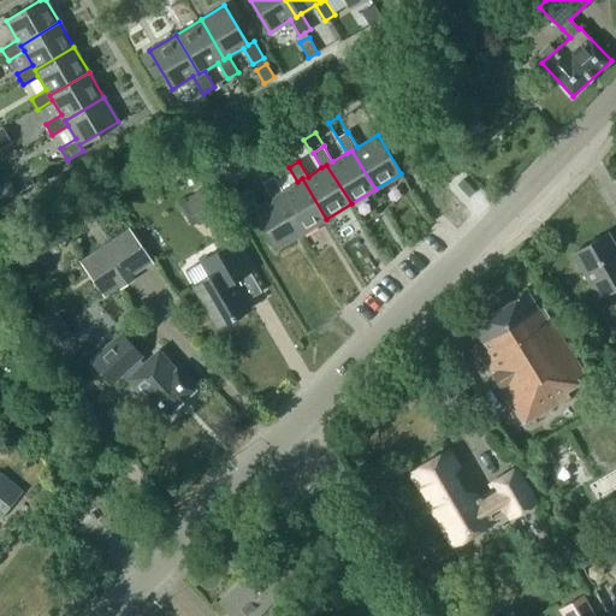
[(264,182),(273,196),(278,194),(301,234),(326,219),(302,178),(297,182),(283,190),(274,176),(264,182)]
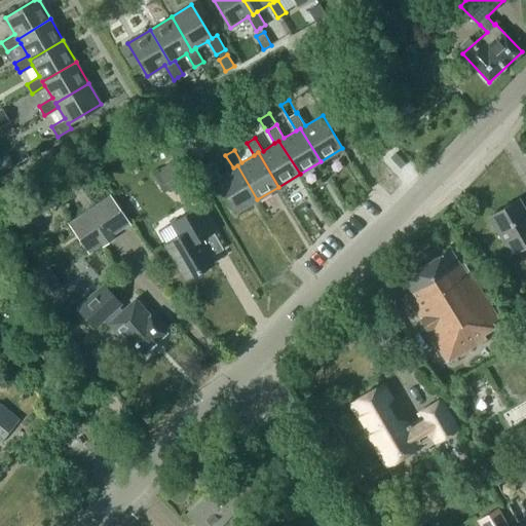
[(4,156),(0,158),(0,171),(1,173),(10,165),(4,156)]
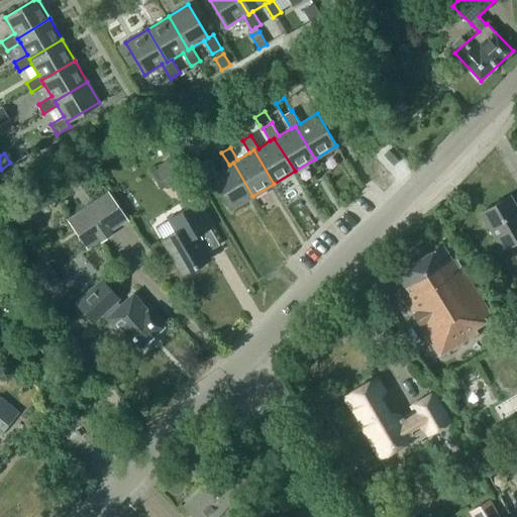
[(232,209),(248,199),(252,196),(233,163),(229,165),(217,172),(209,160),(200,165),(208,178),(212,175),(232,209)]
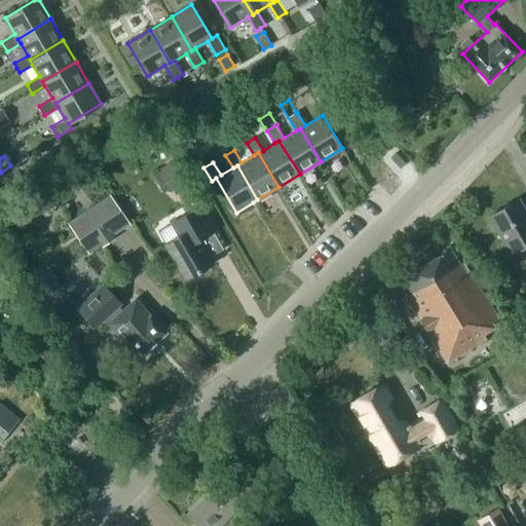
[(158,174),(170,192),(186,183),(175,163),(158,174)]
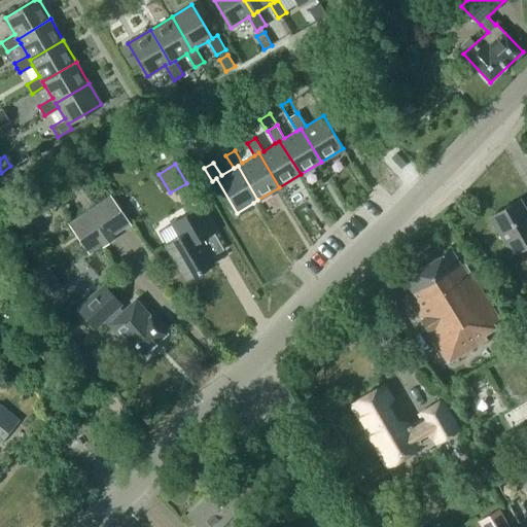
[(66,223),(83,250),(128,220),(109,194),(66,223)]
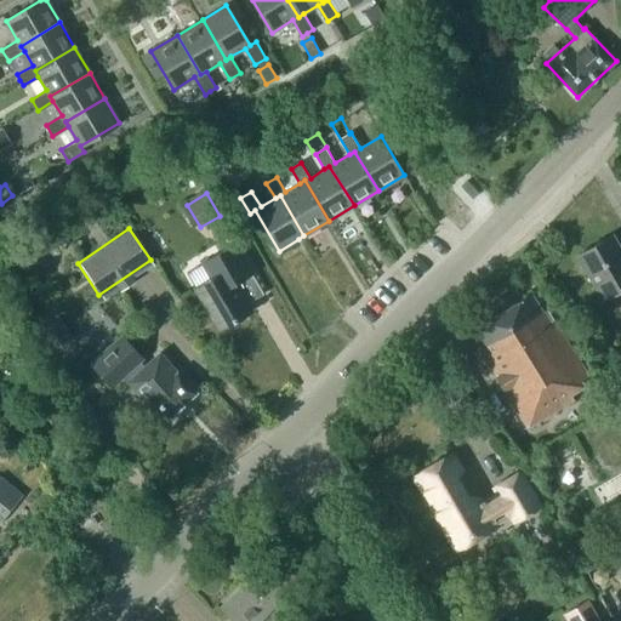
[(577,256),(603,301),(620,290),(620,251),(613,235),(577,256)]
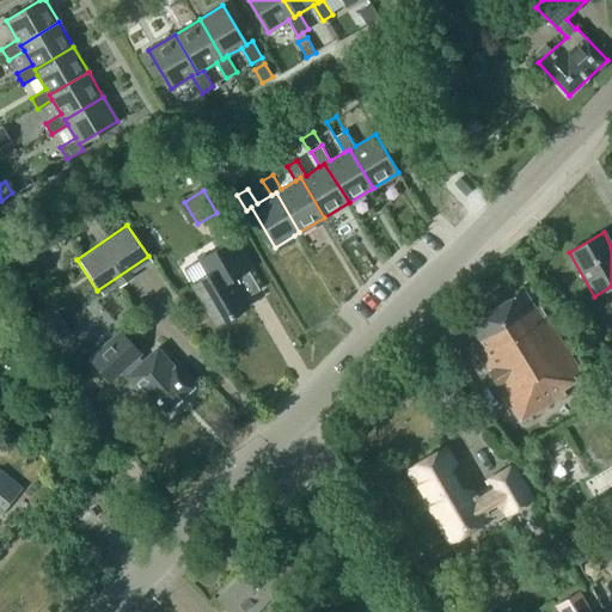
[(191,283),(215,324),(249,305),(232,277),(248,268),(231,239),(200,258),(208,273),(191,283)]
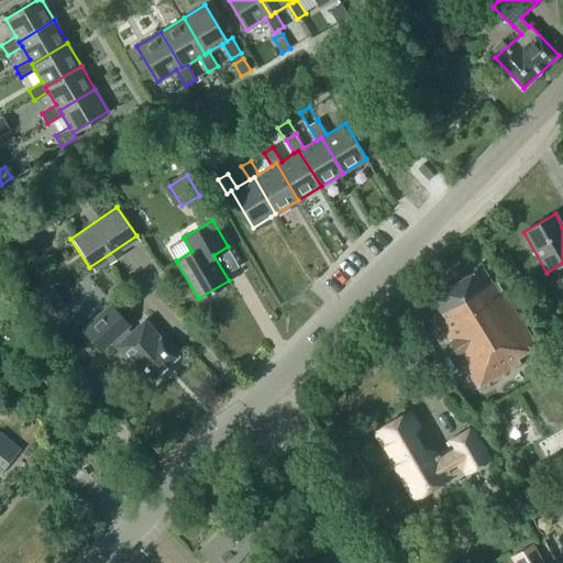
[(532,342),(495,280),(490,283),(481,267),(427,299),(435,313),(433,315),(477,387),(520,361),(515,353),(532,342)]
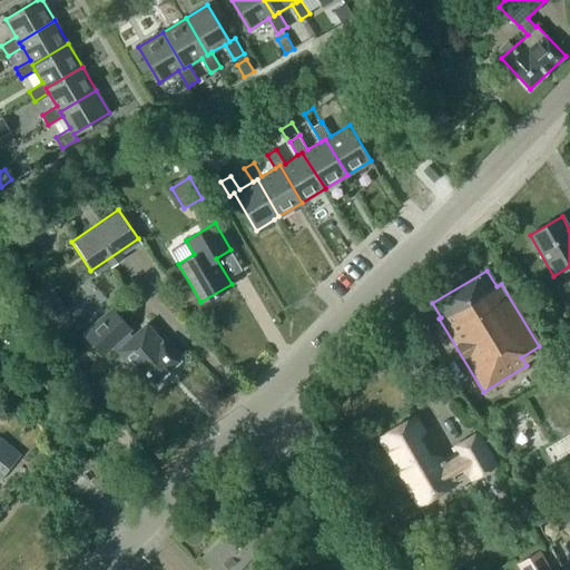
[(32,305),(48,331),(71,316),(56,292),(32,305)]
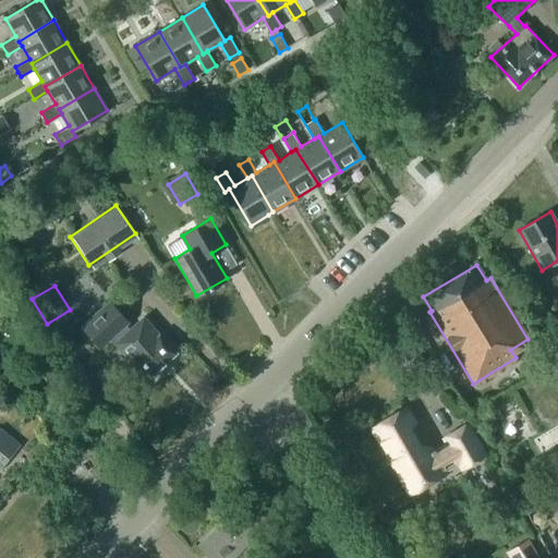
[(100,346),(111,336),(116,341),(114,341),(130,359),(122,366),(124,375),(130,380),(138,385),(146,377),(147,378),(177,351),(159,332),(159,334),(143,316),(129,329),(125,325),(129,322),(109,301),(82,326),(100,346)]
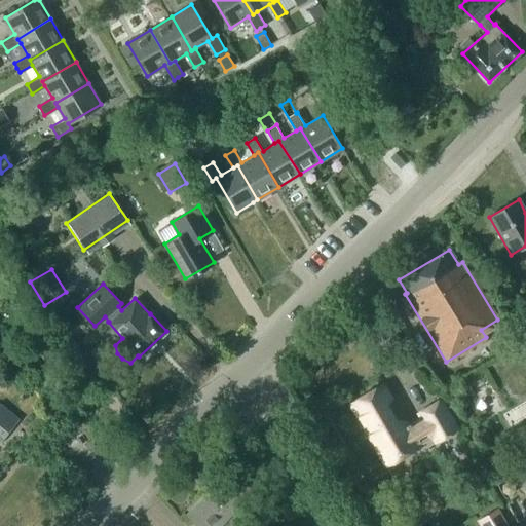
[(351,405),(386,463),(416,446),(415,445),(433,435),(436,440),(454,428),(439,402),(419,413),(423,418),(410,426),(408,422),(404,424),(389,401),(395,399),(386,384),(351,405)]
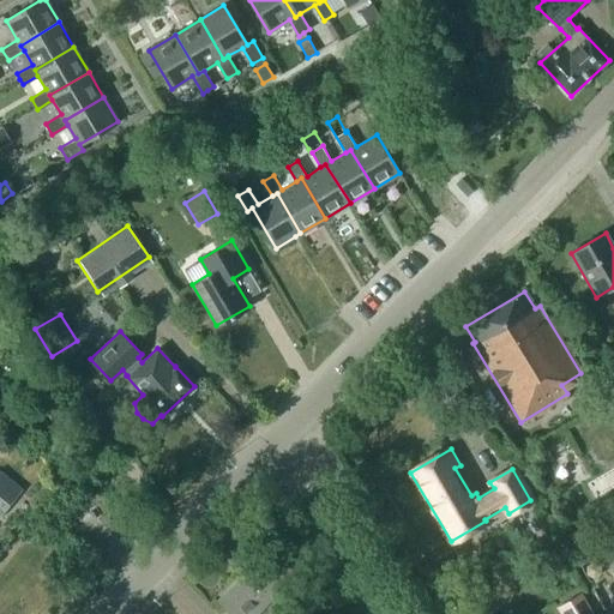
[(0,517),(11,505),(0,495),(0,517)]
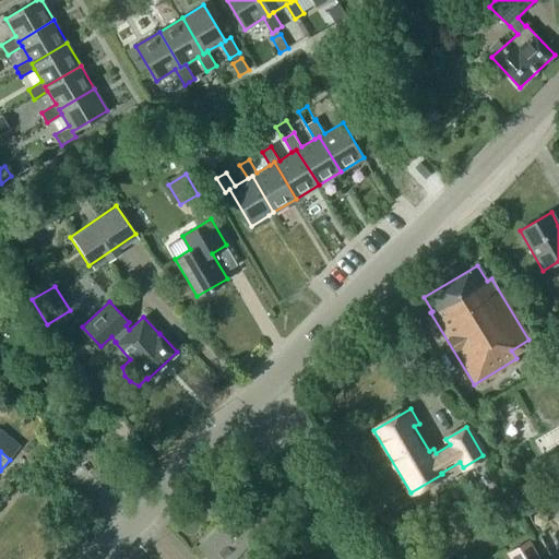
[(249,499),(225,521),(260,558),(261,558),(269,552),(252,535),(269,520),(249,499)]
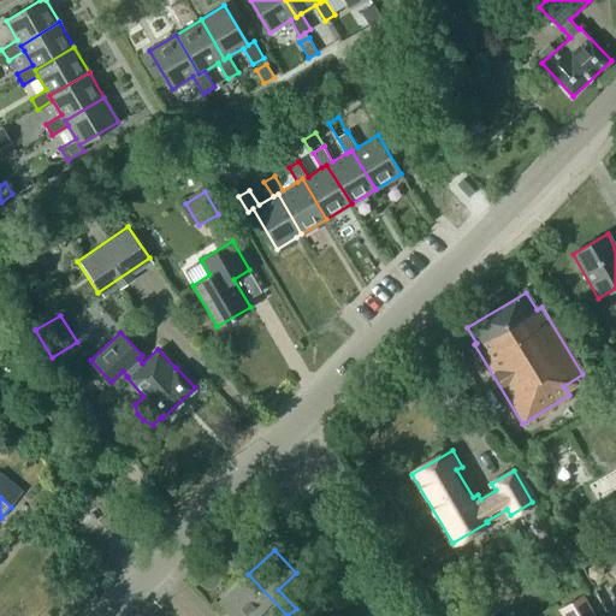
[(588,568),(588,576),(596,580),(603,576),(603,568),(596,564),(588,568)]
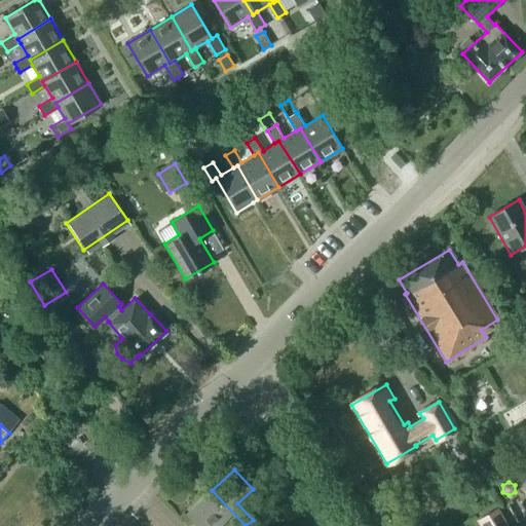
[(231,525),(232,525),(231,525),(245,525),(212,490),(189,512),(202,525),(231,525)]
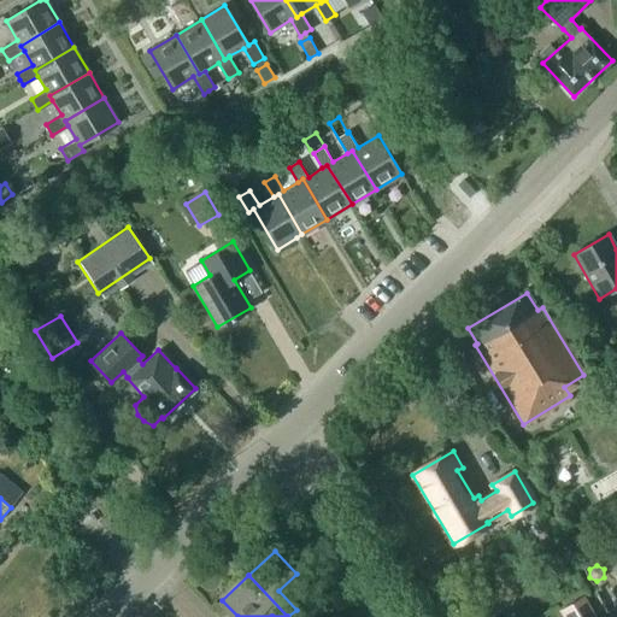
[(597,616),(585,595),(558,610),(562,616),(597,616)]
